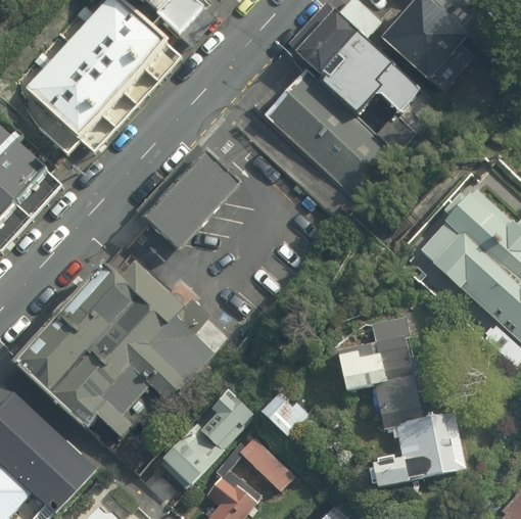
[(109,0),(25,91),(79,141),(170,45),(121,0),(109,0)]
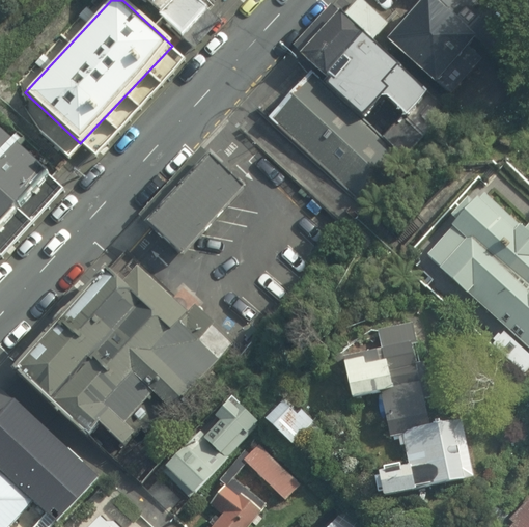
[(144,0),(161,15),(173,0),(144,0)]
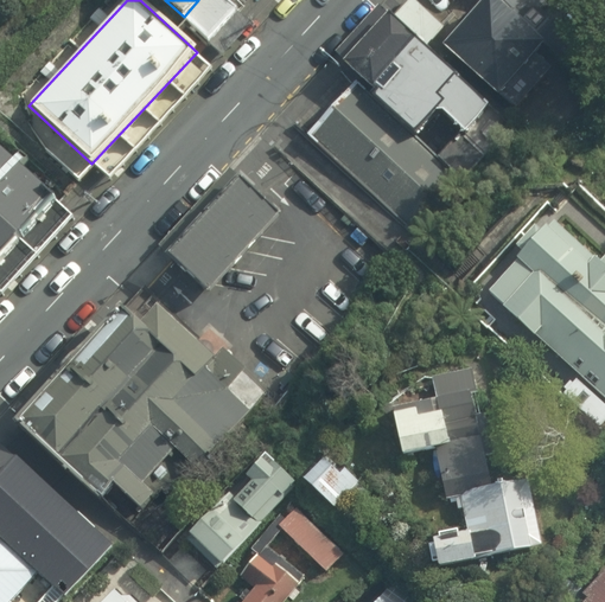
[(198,0),(184,17),(209,42),(239,10),(228,0),(198,0)]
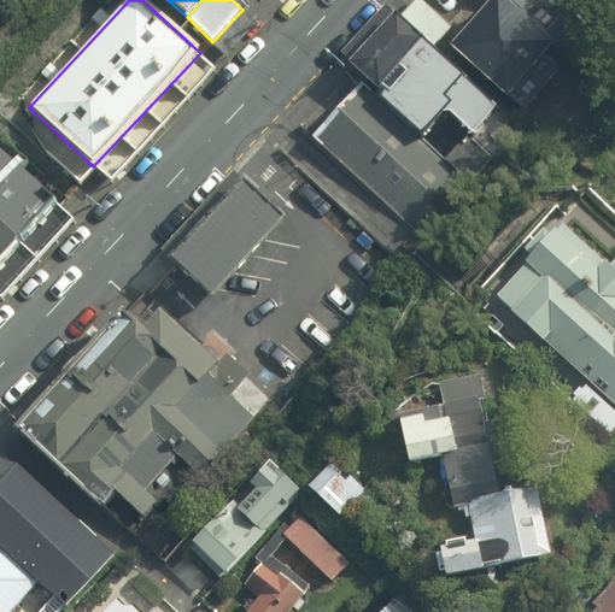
[(410,0),(397,16),(431,46),(451,24),(425,0),(410,0)]
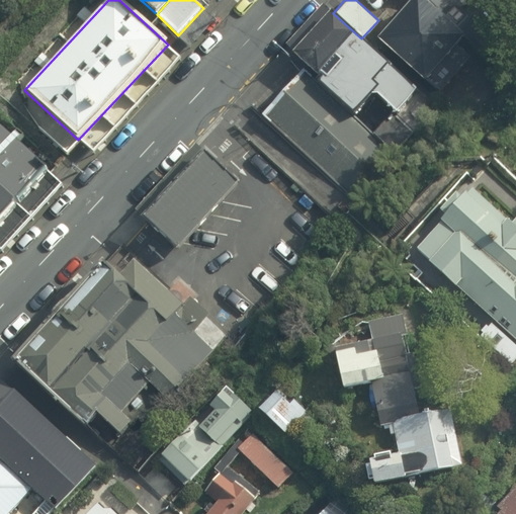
[(406,0),(369,41),(426,90),(432,84),(440,90),(470,56),(462,48),(470,40),(424,0),(406,0)]
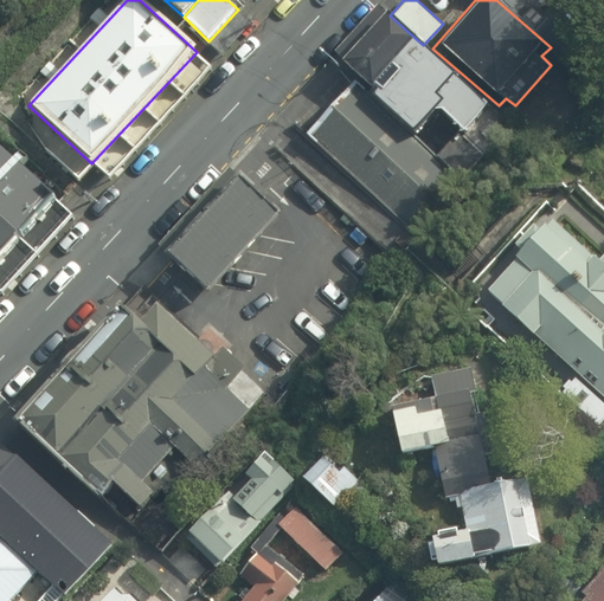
[(496,0),(551,47),(565,30),(540,7),(546,0),(496,0)]
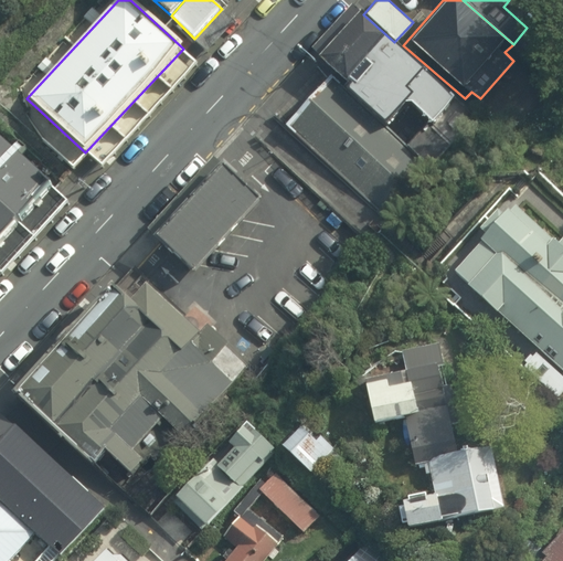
[(349,88),(347,92),(386,128),(405,107),(412,106),(433,125),(456,101),(394,42),(363,14),(319,62),(349,88)]
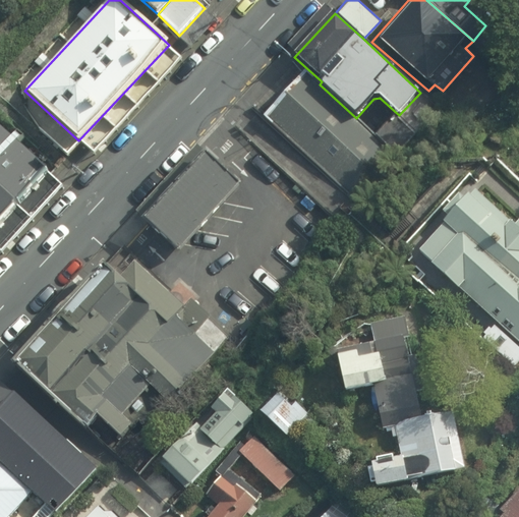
[(303,71),(264,116),(356,198),(397,154),(356,118),(320,84),(303,71)]
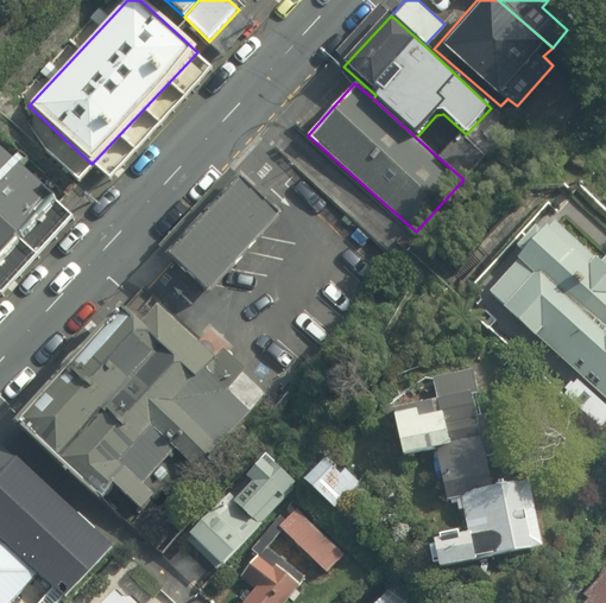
[(0,259),(58,197),(0,144),(0,259)]
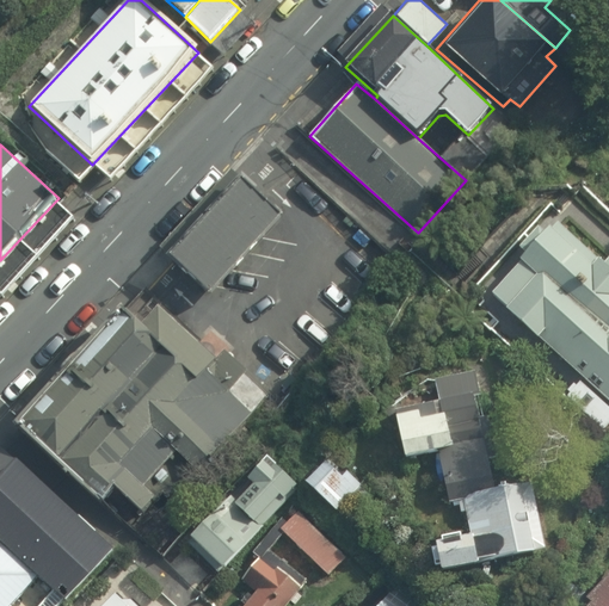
[(259,191),(243,175),(241,178),(170,255),(166,259),(210,298),(284,217),(258,193),(259,191)]
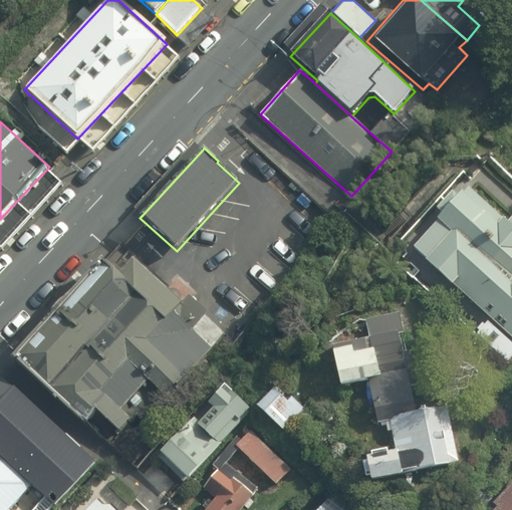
[(425,256),(424,257),(451,282),(452,281),(511,335),(511,333),(511,216),(511,215),(506,220),(468,185),(463,190),(461,188),(456,193),(451,189),(435,206),(441,211),(436,216),(437,217),(413,244),(425,256)]
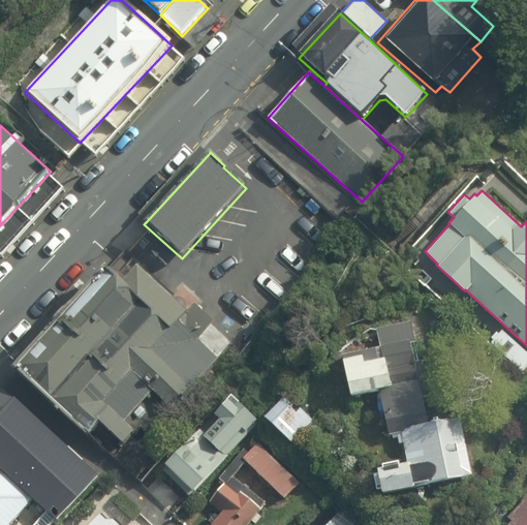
[(105,265),(12,366),(87,434),(99,420),(124,442),(134,430),(125,421),(154,391),(171,406),(234,338),(193,301),(186,309),(185,308),(185,306),(186,303),(185,300),(184,298),(181,296),(177,295),(174,295),(172,296),(137,266),(122,281),(105,265)]
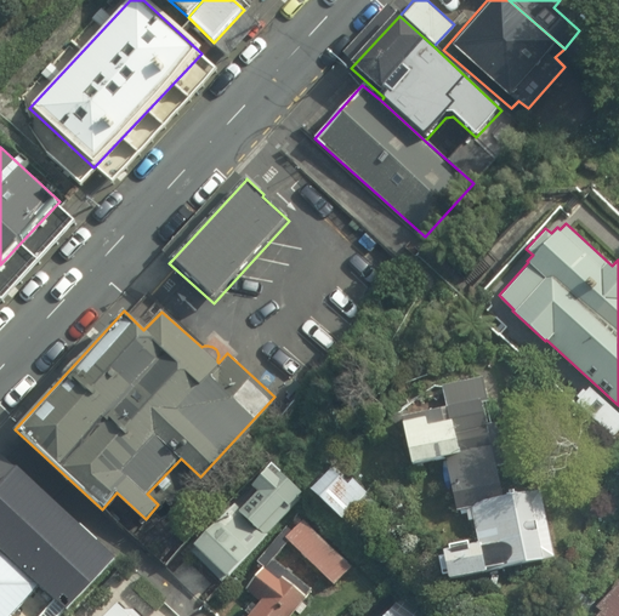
[(447,572),(448,577),(554,554),(539,488),(515,492),(515,489),(505,490),(506,494),(503,495),(497,463),(505,461),(495,418),(487,420),(482,399),(488,397),(482,372),(441,382),(446,404),(439,405),(438,401),(419,406),(420,410),(401,414),(412,462),(444,456),(455,508),(466,506),(467,518),(473,517),(477,541),(469,542),(469,537),(448,542),(449,547),(442,548),(443,553),(437,554),(442,574),(447,572)]
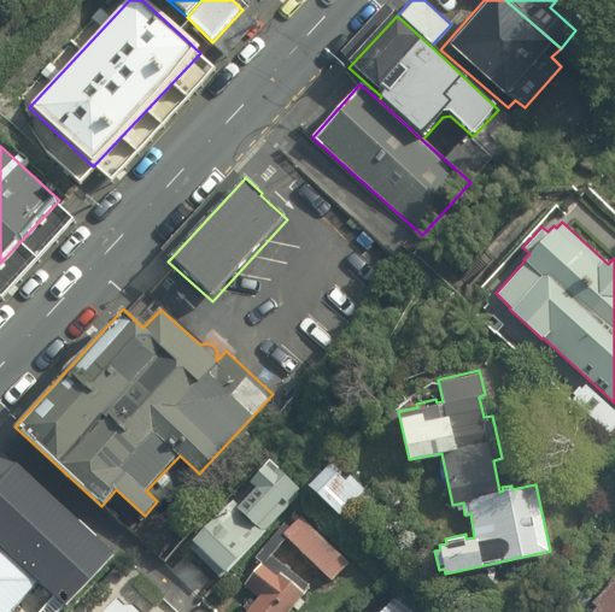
[(614,421),(614,410),(584,382),(570,396),(607,430),(614,421)]
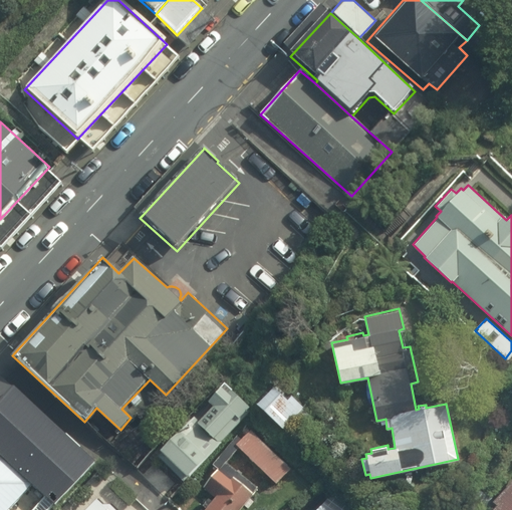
[(216,393),(225,401),(207,420),(224,435),(249,408),(224,385),(216,393)]
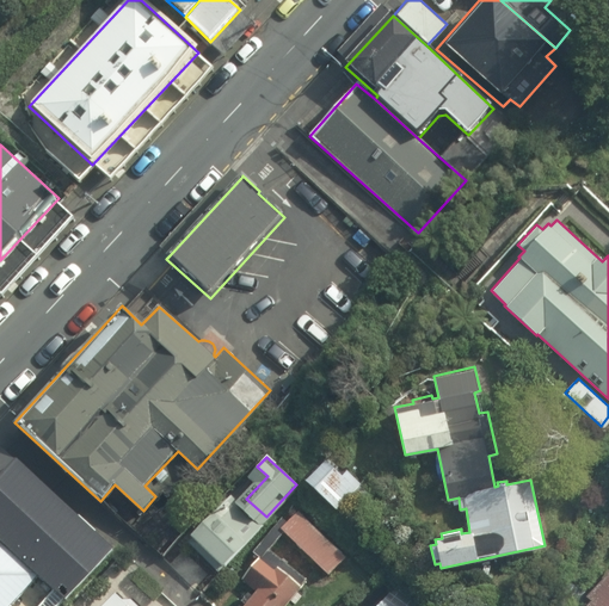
[(342,472),(325,458),(305,480),(336,508),(361,481),(346,468),(342,472)]
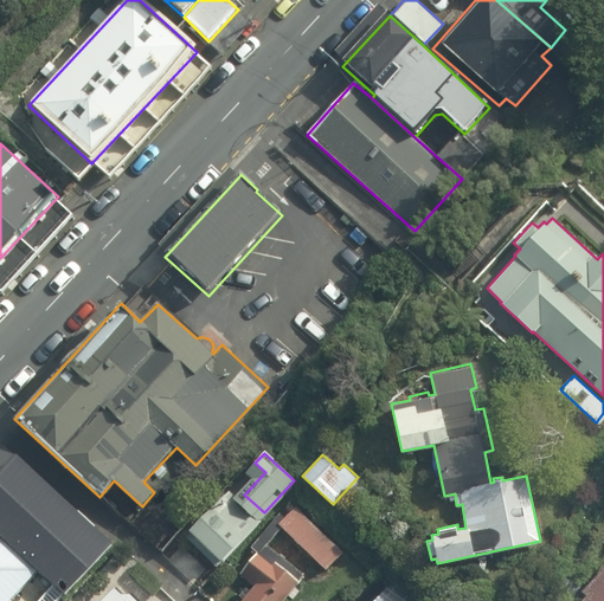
[(17,457),(0,475),(0,535),(37,569),(65,595),(113,544),(92,525),(95,523),(78,506),(75,510),(17,457)]
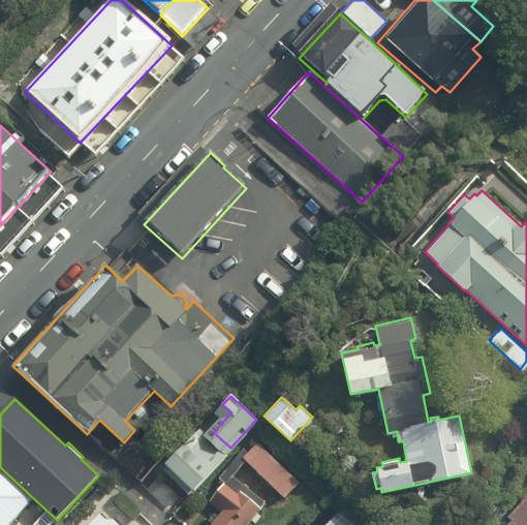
[(164,463),(192,489),(227,453),(199,426),(164,463)]
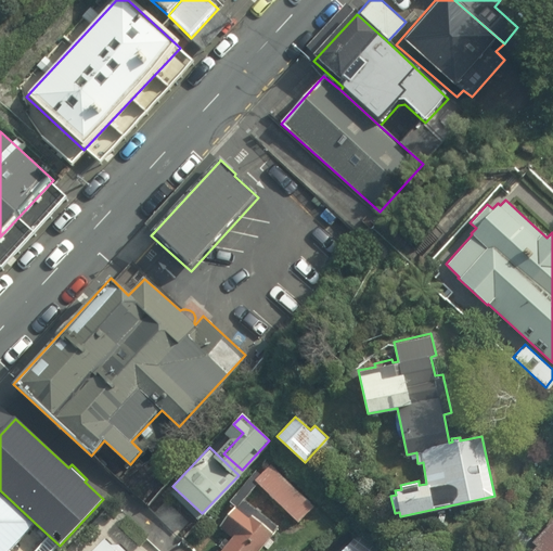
[(222,547),(218,550),(257,550),(279,525),(244,498),(257,482),(297,520),(314,503),(270,461),(260,472),(256,468),(229,500),(234,504),(218,526),(231,535),(228,539),(223,536),(218,543),(222,547)]
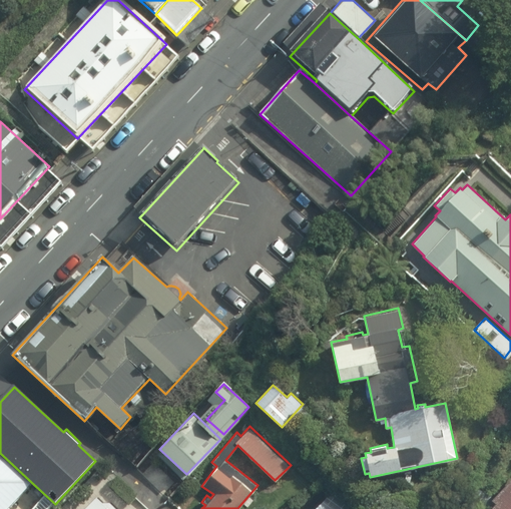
[(0,508),(6,508),(31,482),(0,453),(0,508)]
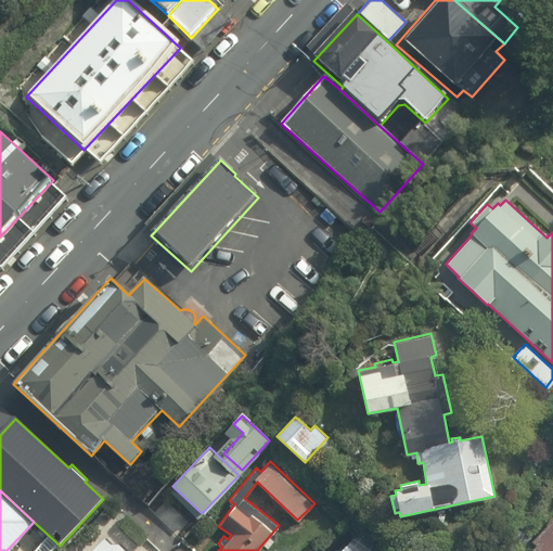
[(552,550),(552,514),(530,540),(535,543),(528,550),(552,550)]
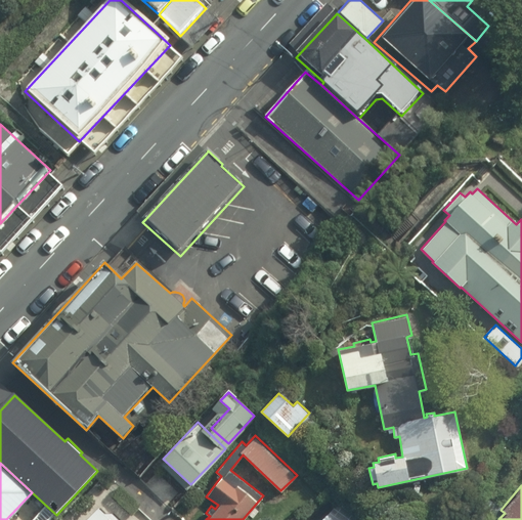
[(119,519),(120,519),(112,512),(104,512),(103,513),(98,507),(85,519),(75,519),(73,518),(70,519),(119,519)]
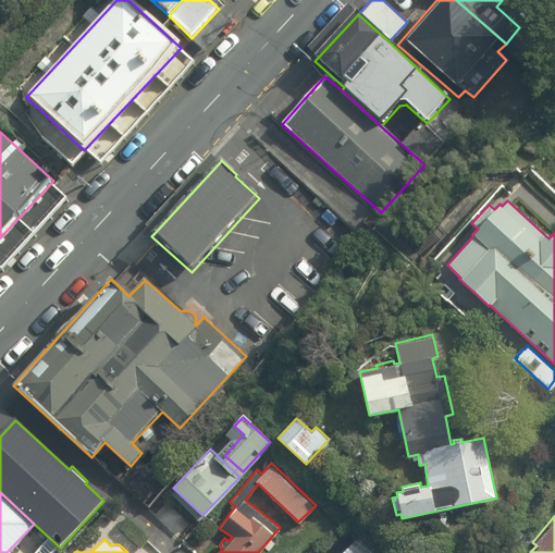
[(374,552),(370,550),(367,552),(364,550),(366,547),(356,540),(354,542),(350,541),(341,552),(374,552)]
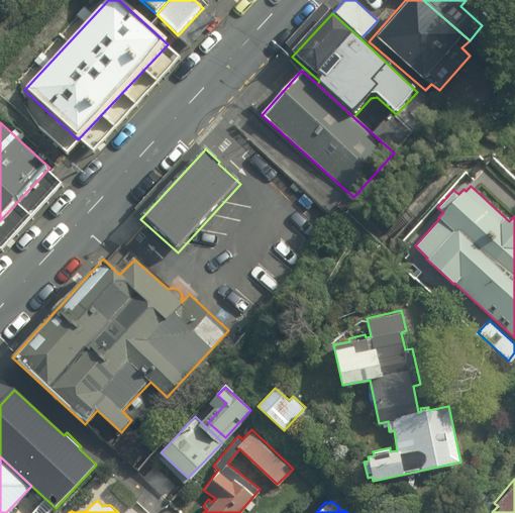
All buildings are outlined.
